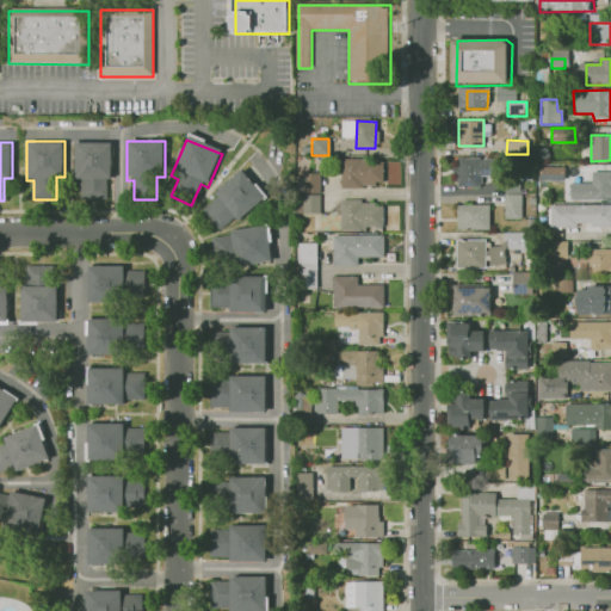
[(75,142),(115,142),(115,178),(106,178),(106,201),(84,201),(84,181),(75,181),(75,142)]
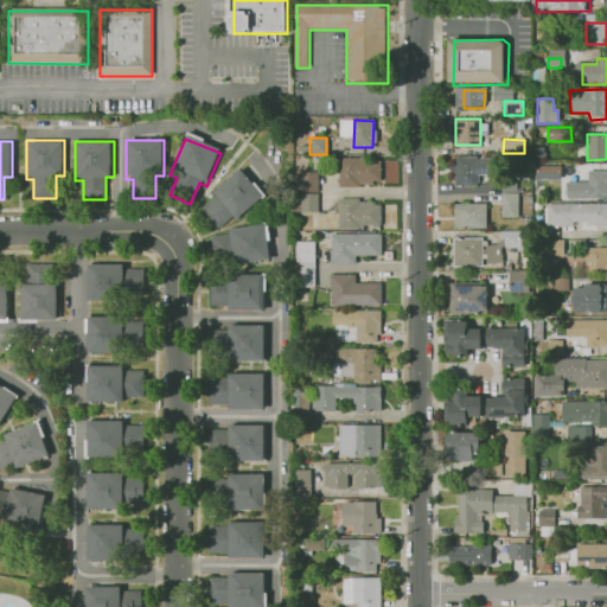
[(532,142),(532,157),(544,158),(544,142),(532,142)]
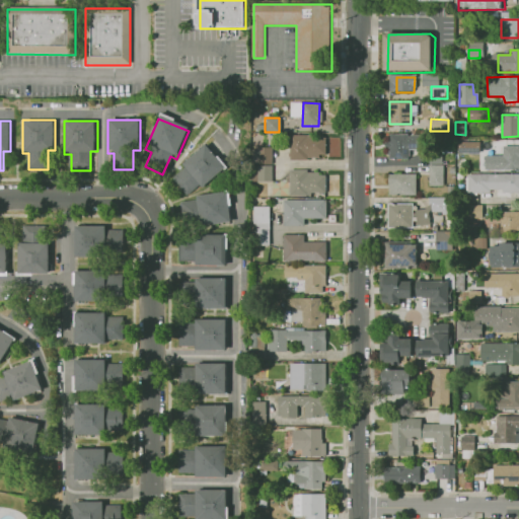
[(324,138),(311,137),(311,134),(290,134),(290,160),(306,160),(307,155),(323,155),(324,138)]
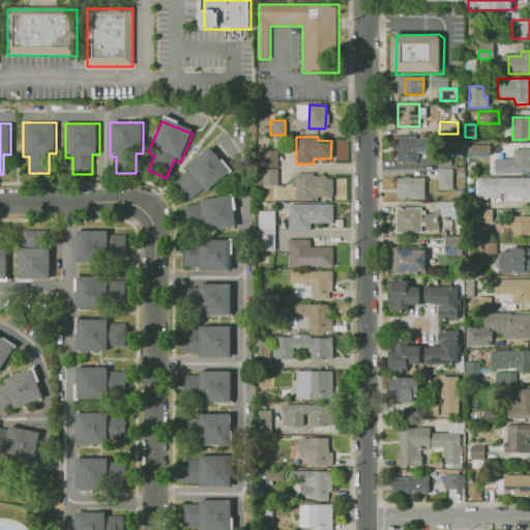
[(434,138),(399,138),(399,162),(417,162),(417,152),(434,152),(434,138)]
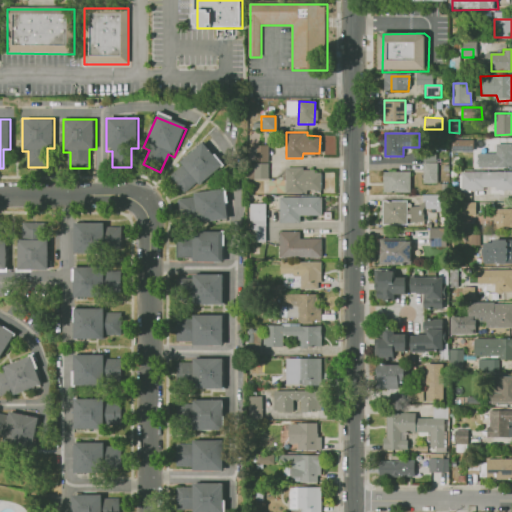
[(452,140),(473,140),(472,151),(452,151),(452,140)]
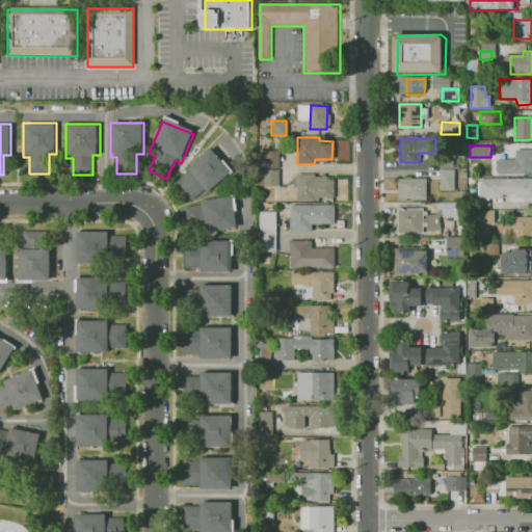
[(219,149),(238,177),(213,194),(209,188),(192,198),(181,183),(195,174),(191,167),(219,149)]
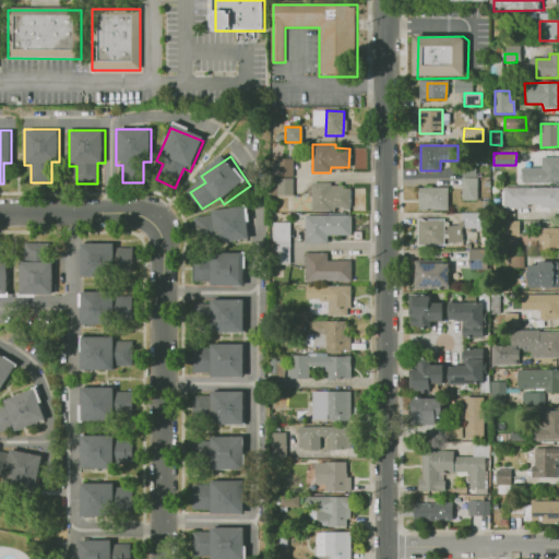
[(294,157),(294,176),(277,176),(277,157),(294,157)]
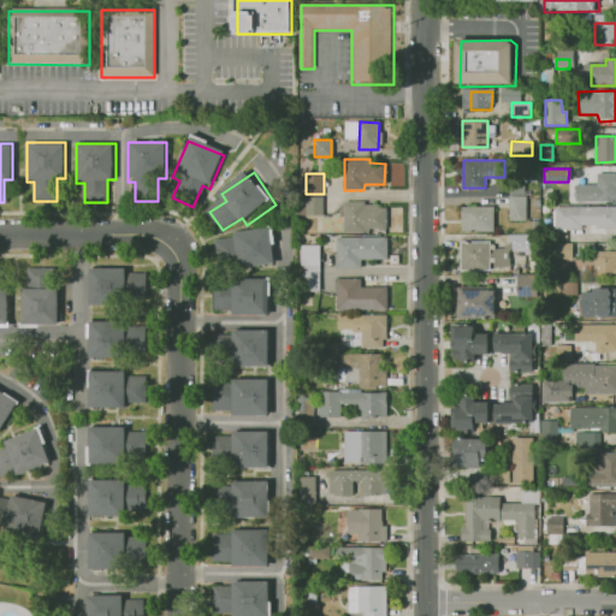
[(615,173),(597,173),(597,200),(615,200),(615,173)]
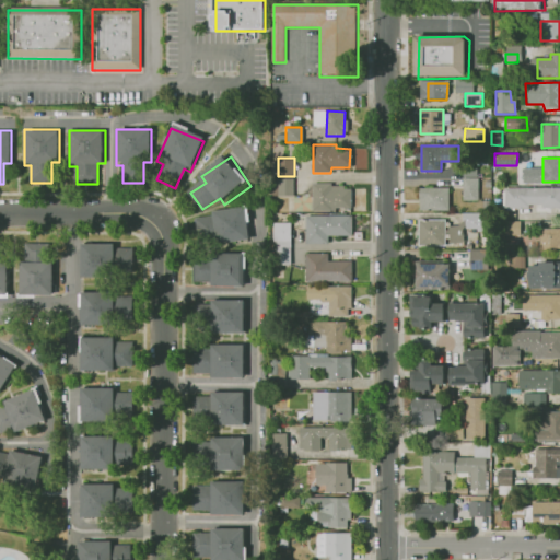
[(462,164),(462,201),(477,201),(477,164),(462,164)]
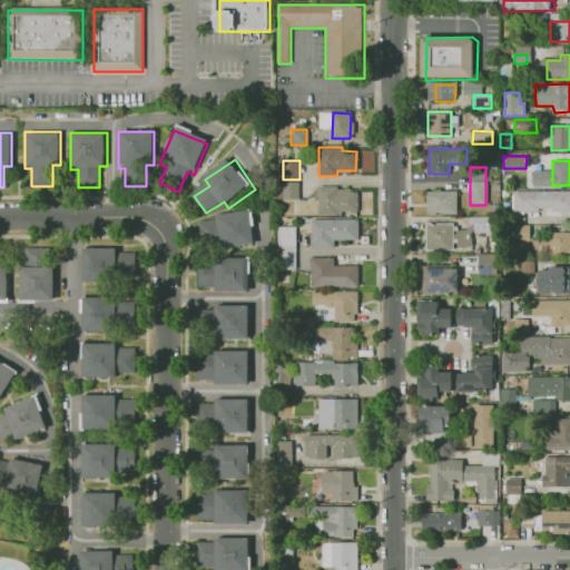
[(300,182),(300,200),(283,200),(283,182),(300,182)]
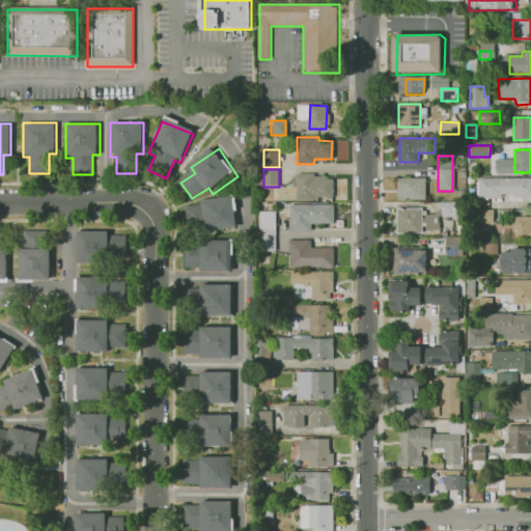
[(331,176),(317,176),(317,173),(296,173),(296,200),(312,200),(313,195),(330,195),(331,176)]
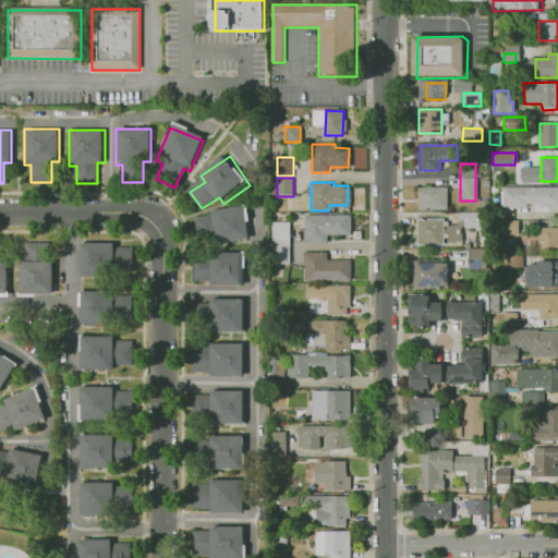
[(500,184),(557,184),(557,208),(540,208),(540,204),(526,204),(525,208),(500,207),(500,184)]
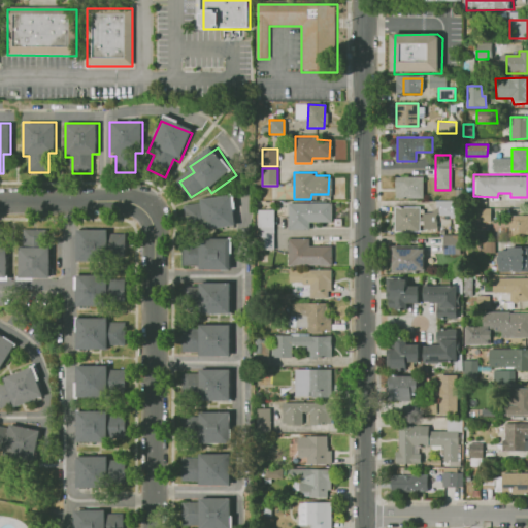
[(394,177),(422,177),(422,200),(394,201),(394,177)]
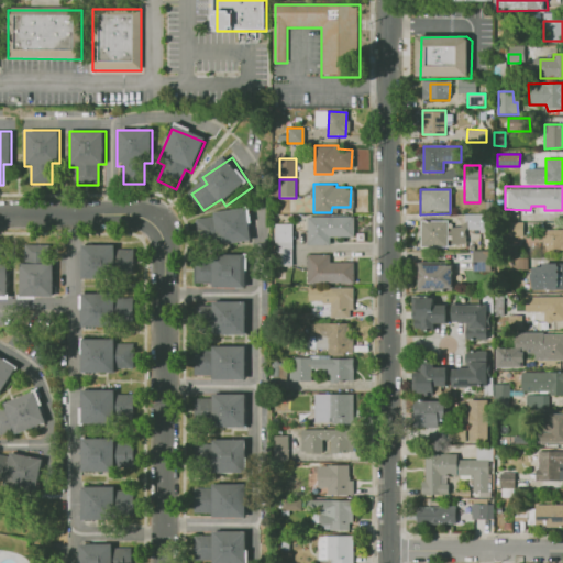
[(257,212),(257,246),(223,246),(223,242),(198,242),(198,220),(224,220),(224,212),(257,212)]
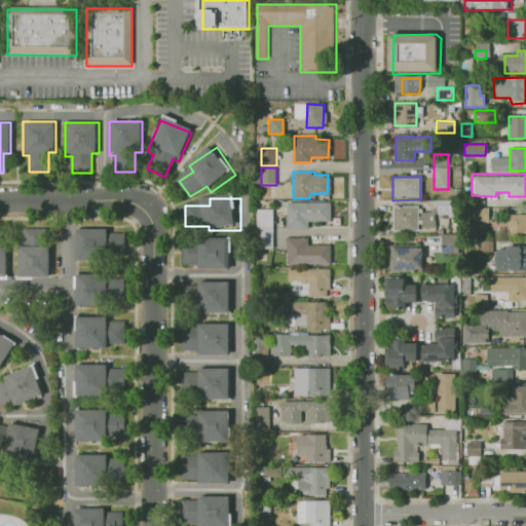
[(437,216),(452,215),(452,201),(437,201),(437,216)]
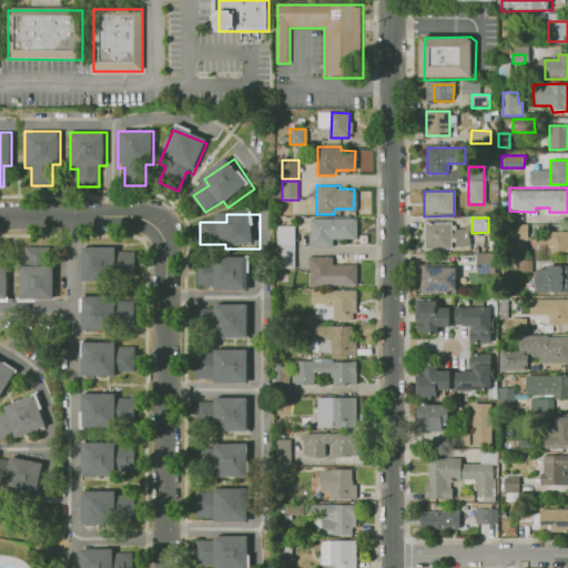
[(356,220),(312,220),(312,247),(332,247),(332,240),(356,240),(356,220)]
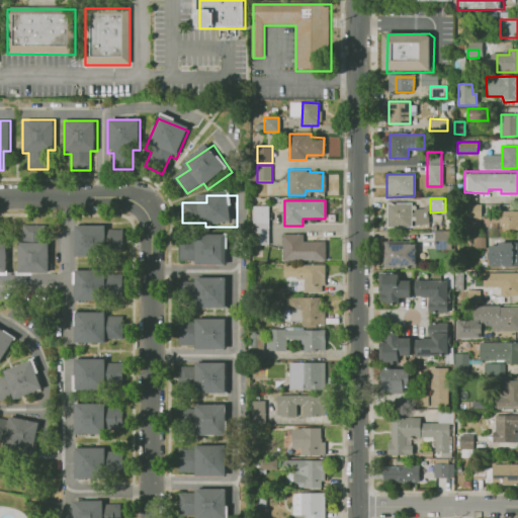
[(268,203),(268,221),(253,221),(253,203),(268,203)]
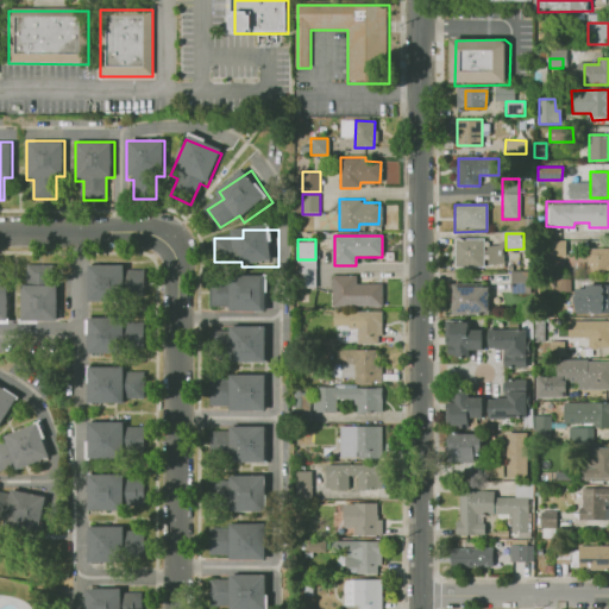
[(453,239),(485,239),(485,265),(453,267),(453,239)]
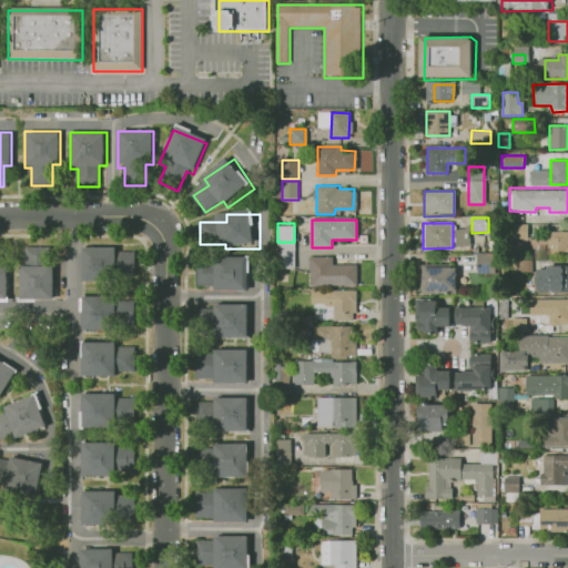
[(511,246),(527,245),(527,223),(511,224),(511,246)]
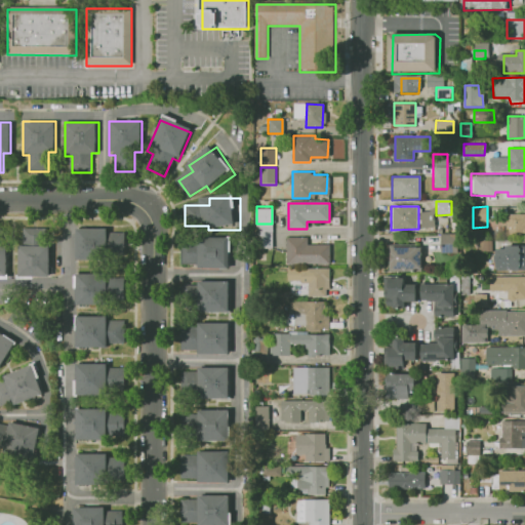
[(432,211),(435,226),(423,229),(420,214),(432,211)]
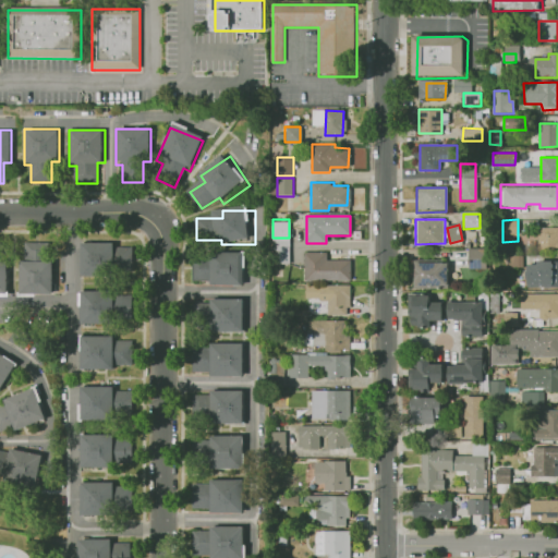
[(536,230),(557,229),(557,251),(537,251),(536,230)]
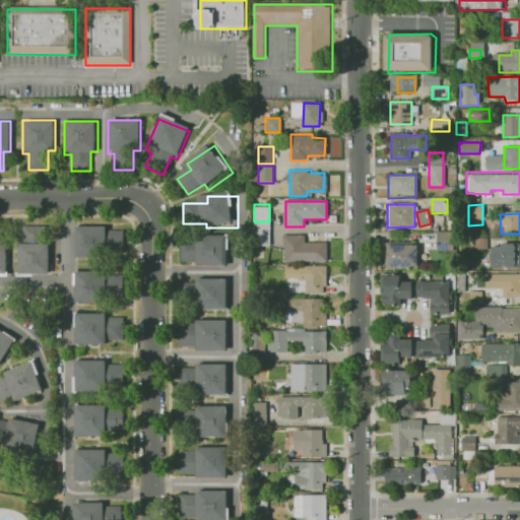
[(51,274),(18,275),(18,245),(25,244),(25,225),(45,224),(45,242),(51,242),(51,274)]
